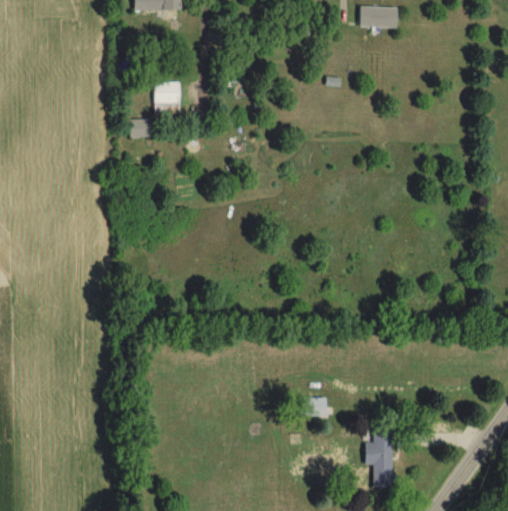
[(134,0),(134,10),(181,10),(180,0),(134,0)]
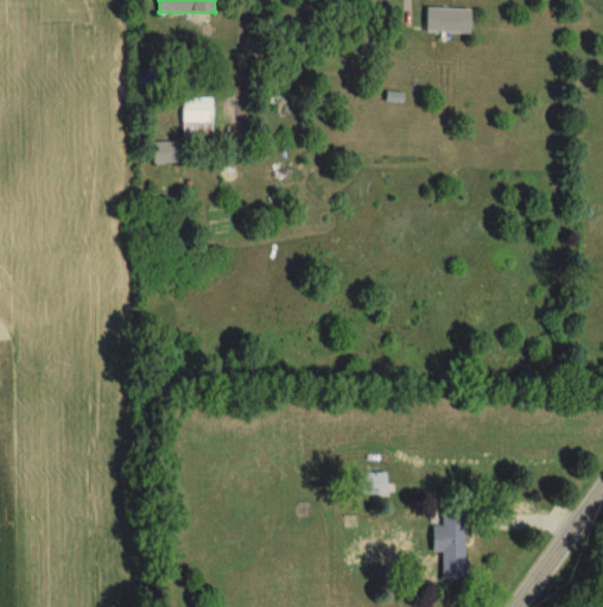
[(183,96),(183,136),(214,136),(214,96),(183,96)]
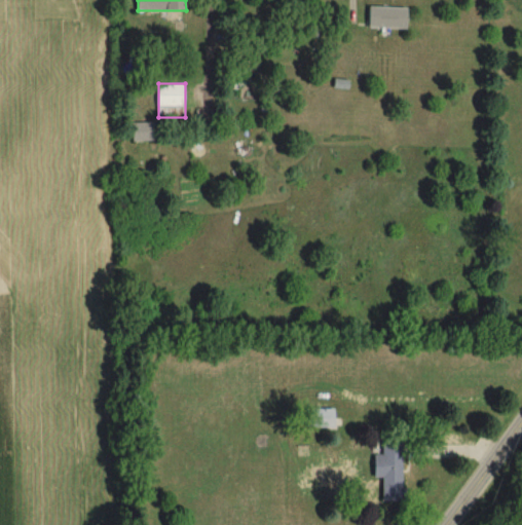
[(156,121),(133,121),(133,141),(156,141),(156,121)]
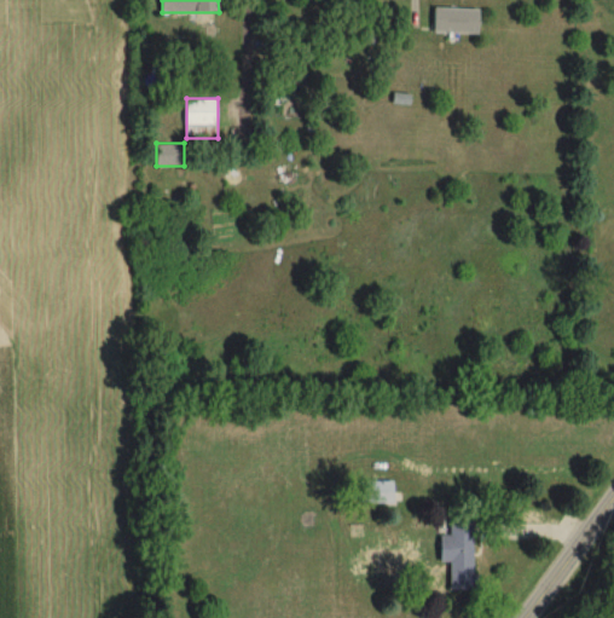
[(363,504),(395,503),(395,481),(361,481),(363,504)]
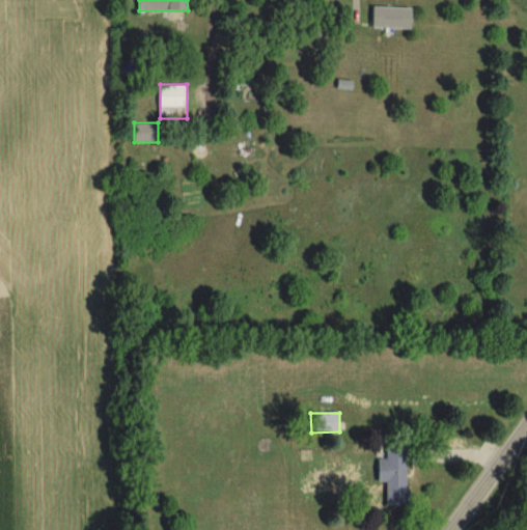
[(379,482),(387,482),(387,506),(407,506),(407,447),(387,447),(387,458),(379,458),(379,482)]
